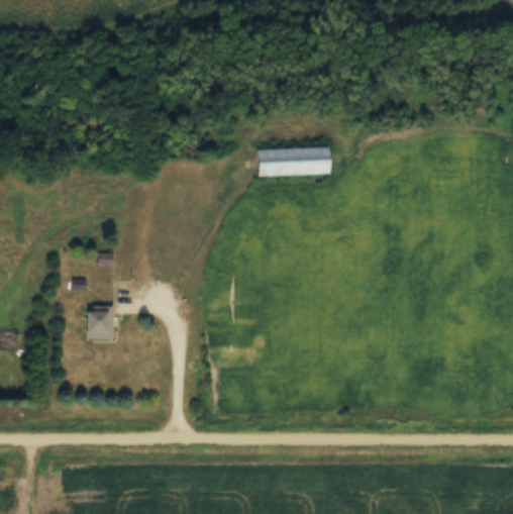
[(235,143),(227,145),(229,155),(237,152),(235,143)]
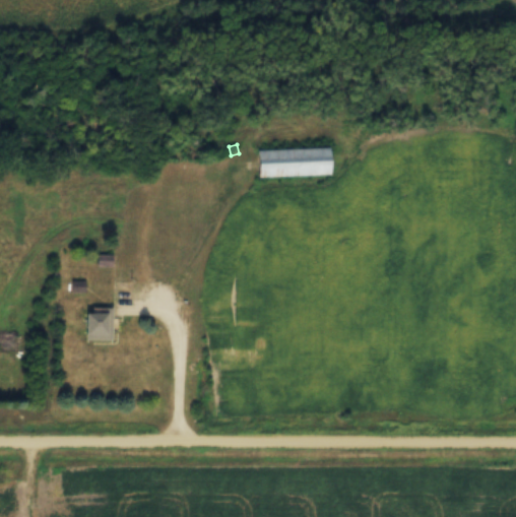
[(260,178),(333,176),(333,148),(260,150),(260,178)]
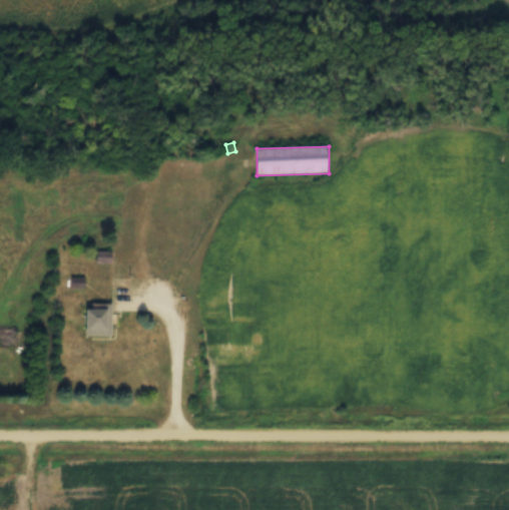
[(98,264),(113,264),(112,250),(98,250),(98,264)]
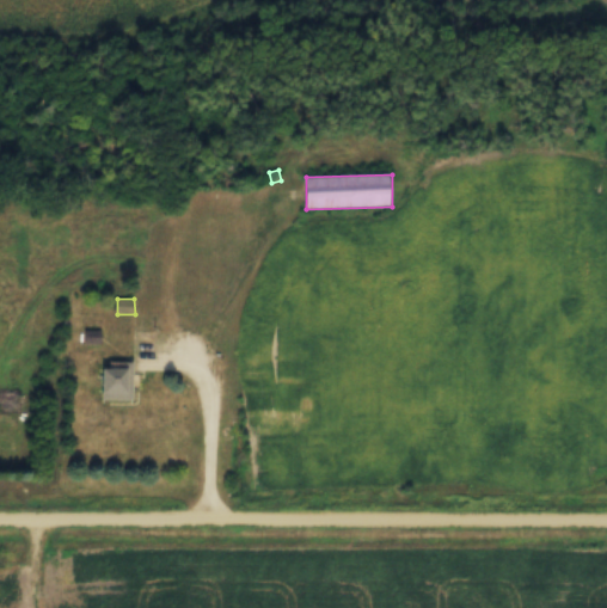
[(104,401),(135,401),(135,369),(104,369),(104,401)]
